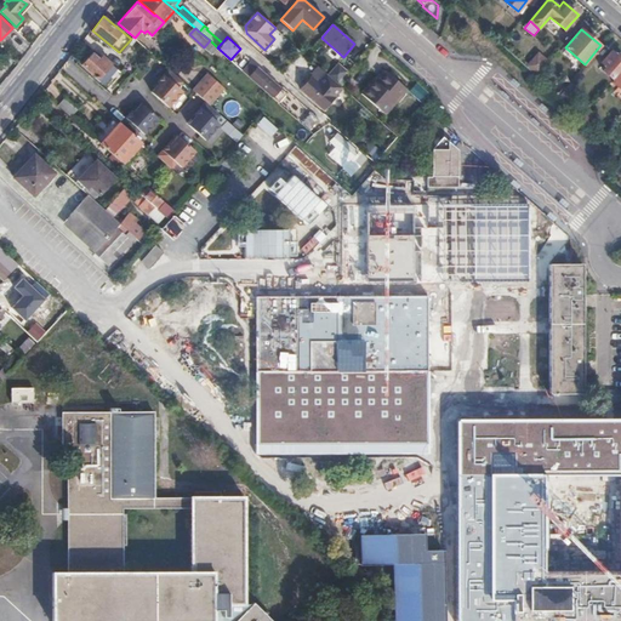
[(103,83),(110,74),(106,69),(112,63),(103,55),(100,60),(92,52),(83,63),(103,83)]
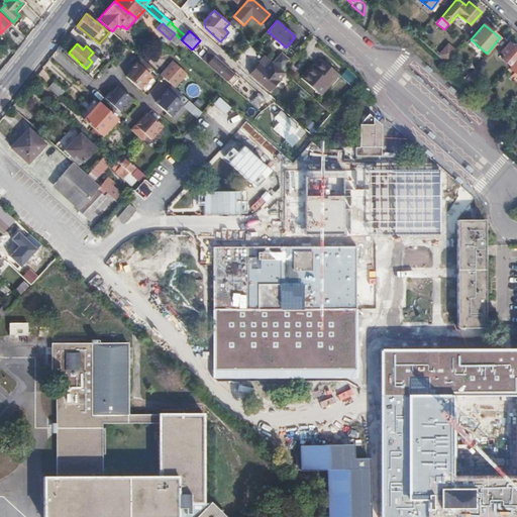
[(509,43),(500,53),(504,57),(502,59),(508,65),(516,55),(516,46),(514,44),(512,46),(509,43)]
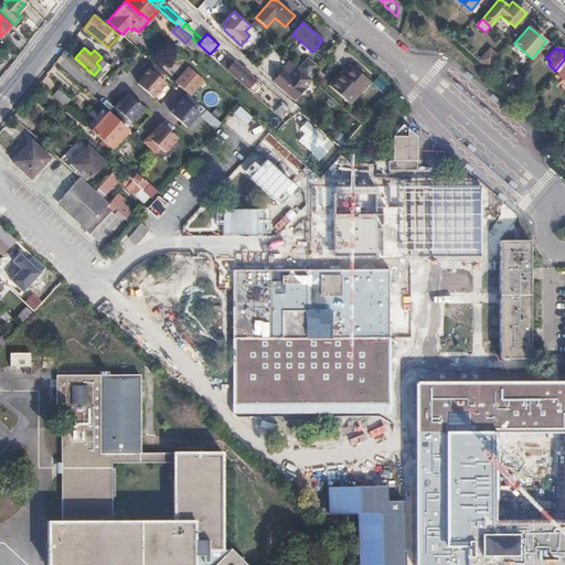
[(488,51),(479,61),(488,68),(494,60),(497,57),(488,51)]
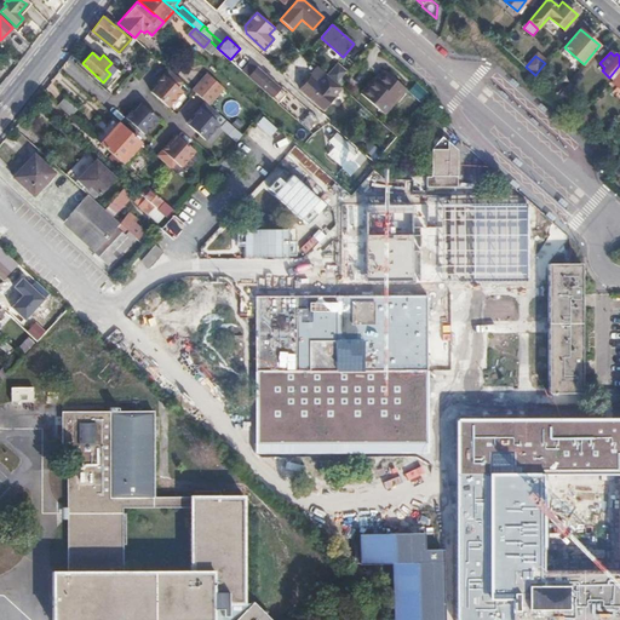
[(250,61),(241,69),(277,102),(286,93),(271,80),(270,78),(267,74),(264,74),(250,61)]
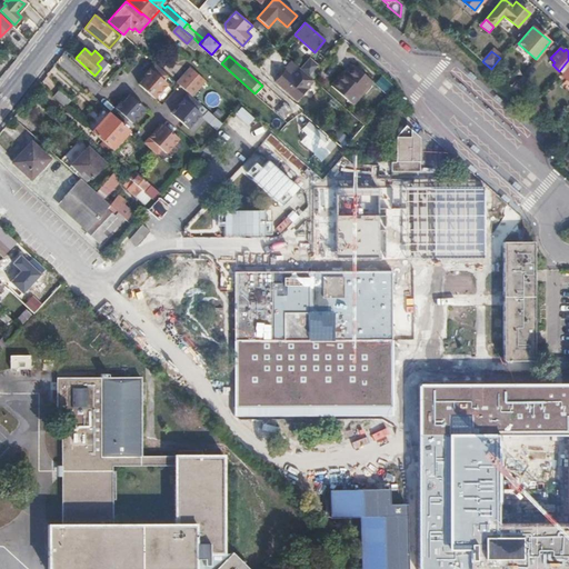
[(301,68),(309,76),(318,65),(310,57),(301,68)]
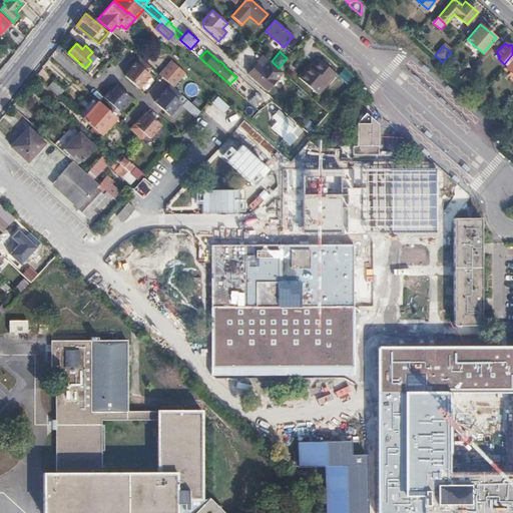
[(87,57),(91,61),(96,56),(92,52),(87,57)]
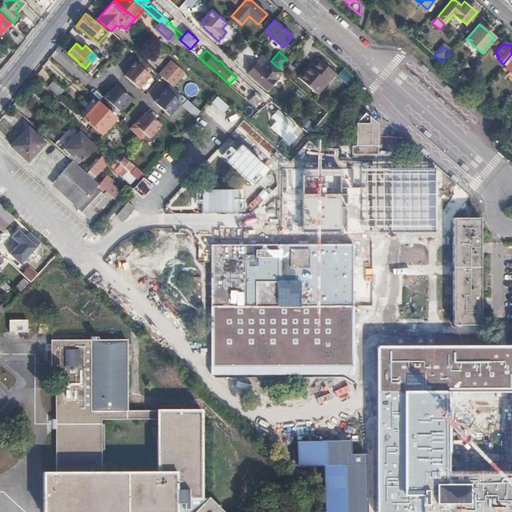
[(151,66),(140,56),(127,70),(128,72),(125,75),(139,88),(151,75),(147,71),(151,66)]
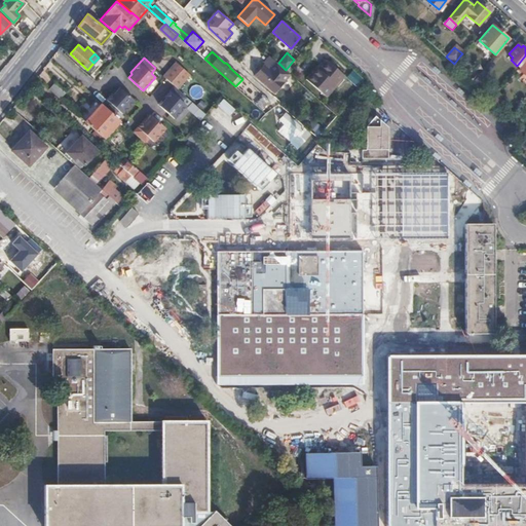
[(176,61),(163,75),(175,85),(178,87),(190,74),(176,61)]
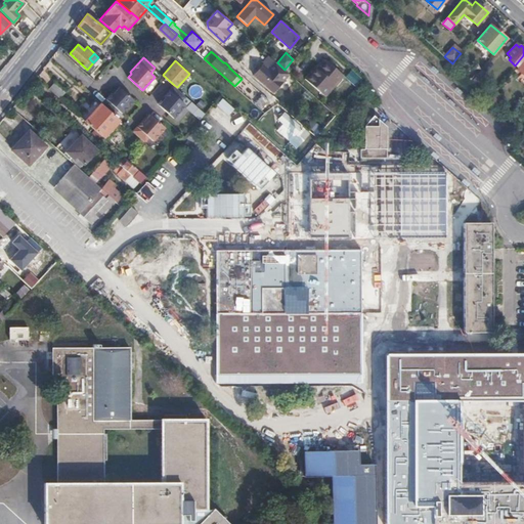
[(285,70),(277,62),(275,60),(270,67),(268,69),(261,63),(252,73),(272,91),(289,73),(285,70)]
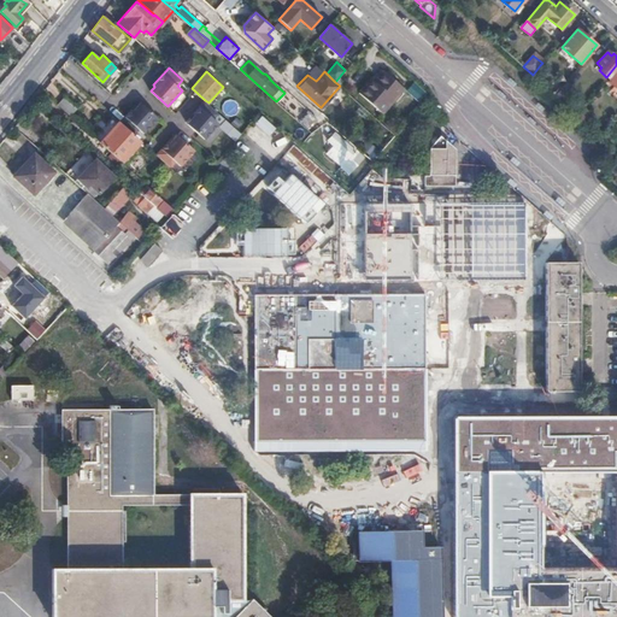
[(316,81),(318,78),(311,71),(307,75),(316,81)]
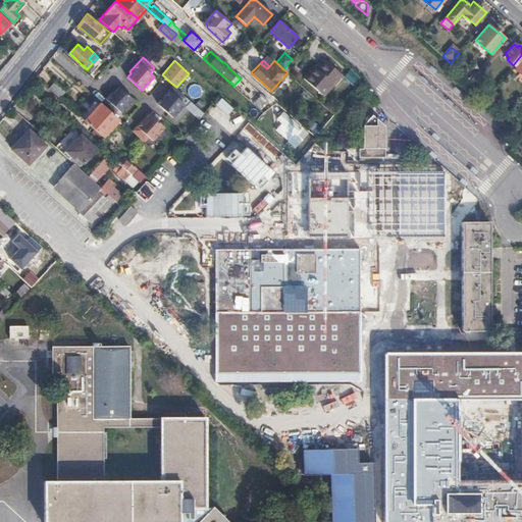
[(313,67),(304,77),(323,95),(341,75),(323,60),(315,69),(313,67)]
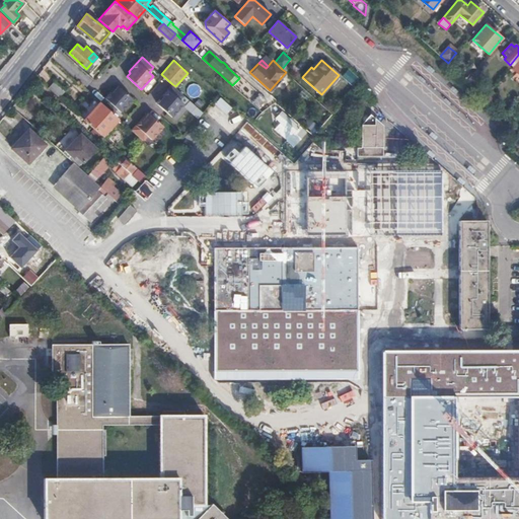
[(474,72),(467,80),(468,82),(478,90),(483,86),(477,81),(480,77),(474,72)]
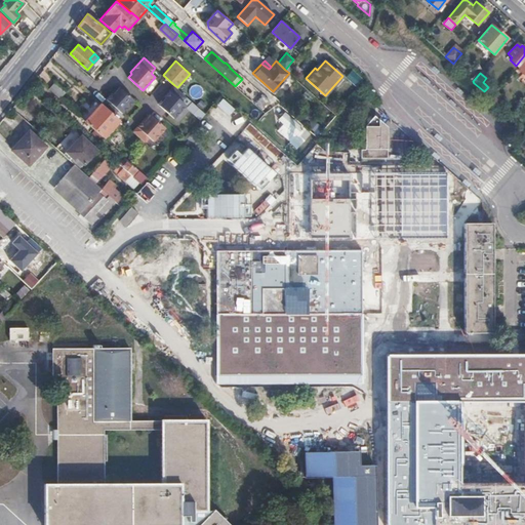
[(53,81),(48,88),(59,98),(66,91),(53,81)]
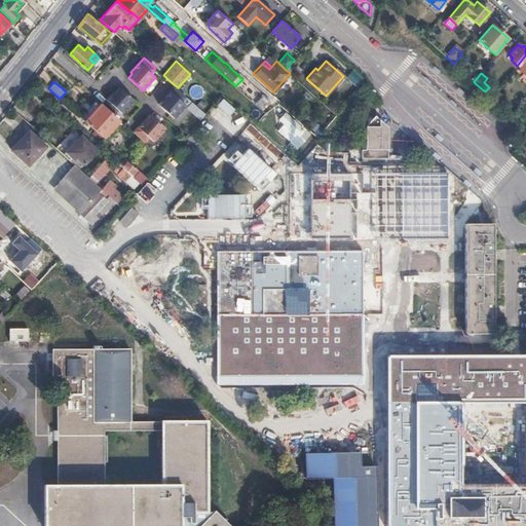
[(189,97),(200,99),(203,87),(191,84),(189,97)]
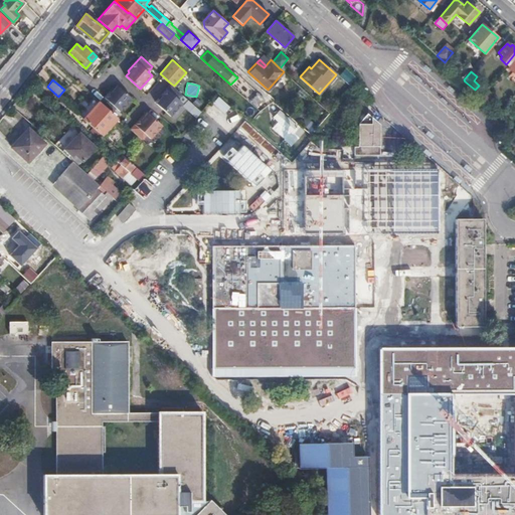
[(174,86),(171,83),(159,98),(160,100),(156,103),(171,116),(182,103),(178,99),(183,94),(174,86)]
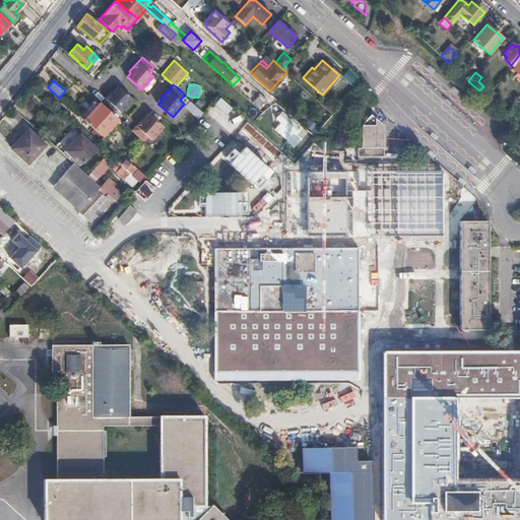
[(114,88),(102,103),(104,104),(113,113),(117,108),(121,112),(133,99),(119,85),(115,89),(114,88)]
